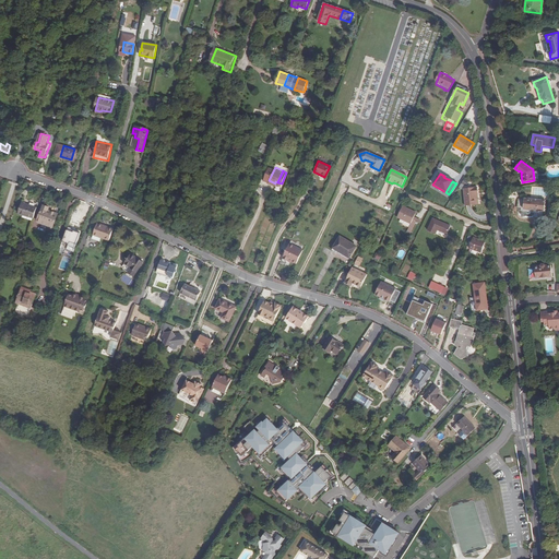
[(465,205),(476,204),(475,193),(478,193),(477,188),(464,189),(465,205)]
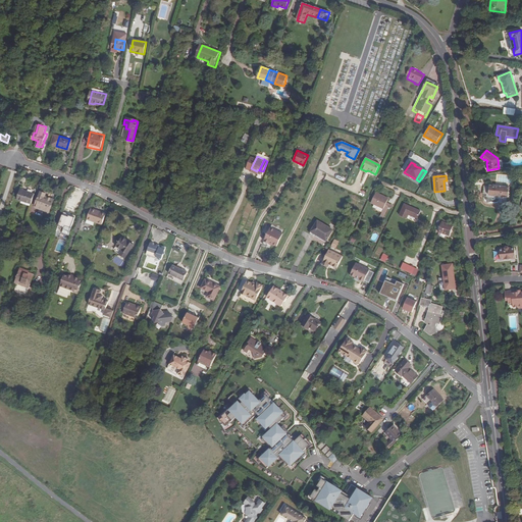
[(482,195),(508,197),(509,188),(490,186),(489,187),(483,187),(482,195)]
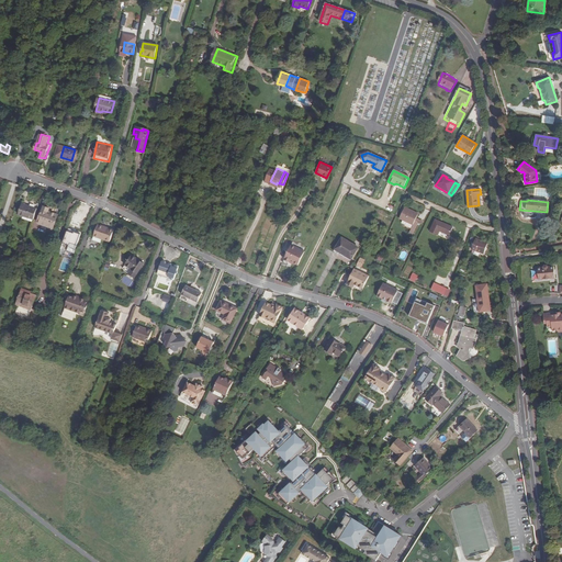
[(33,220),(37,210),(26,205),(24,214),(23,216),(33,220)]
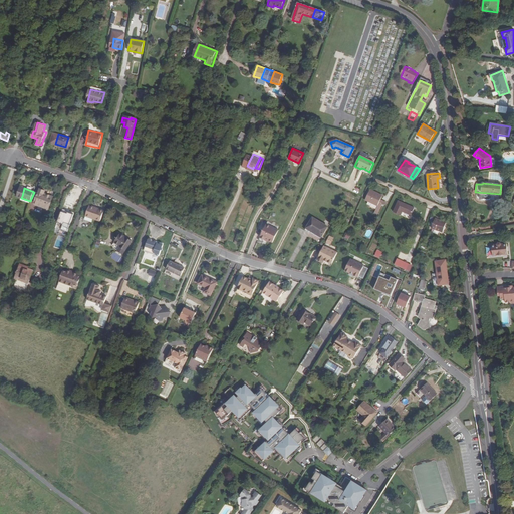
[(34,204),(49,209),(53,197),(44,194),(45,192),(40,189),(34,204)]
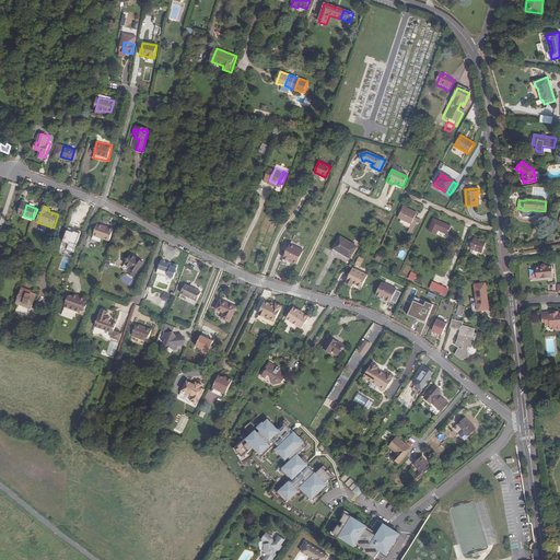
[(413,220),(415,218),(417,213),(404,207),(399,218),(405,221),(411,224),(413,220)]
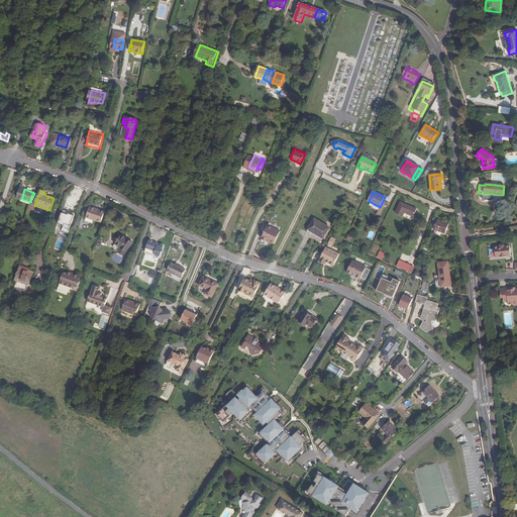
[(405,213),(413,216),(416,209),(401,202),(396,213),(403,216),(405,213)]
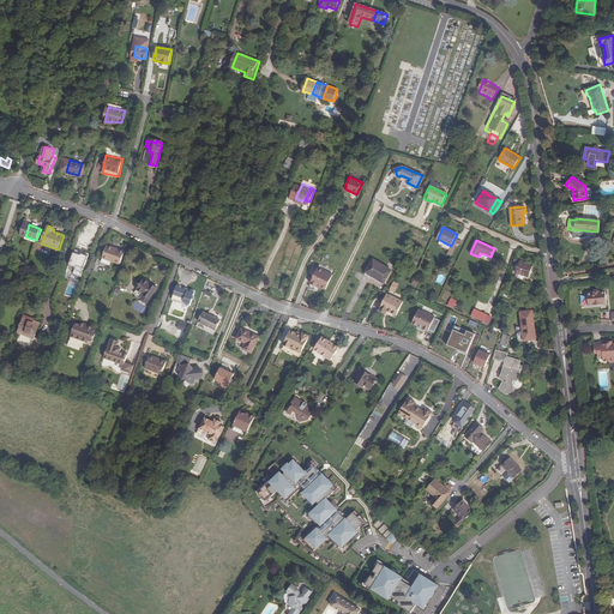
[(452,256),(457,244),(453,241),(451,246),(449,251),(447,253),(452,256)]
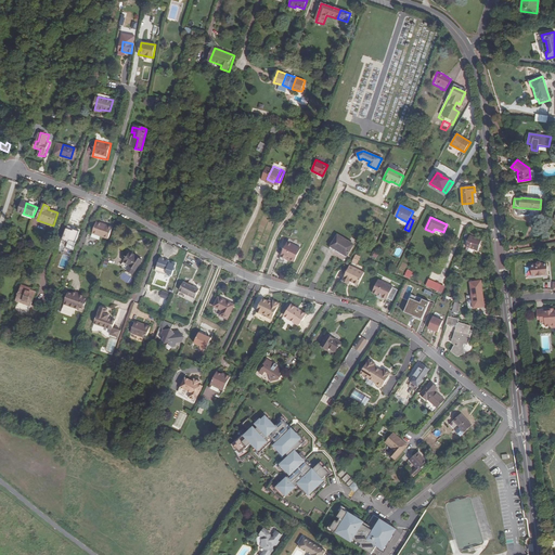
[(101,236),(105,224),(93,220),(90,232),(98,235),(101,236)]
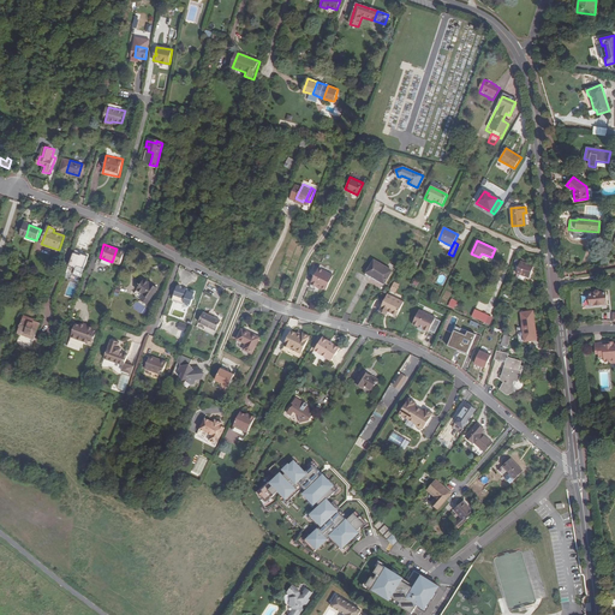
[(70,272),(83,275),(89,255),(76,250),(70,272)]
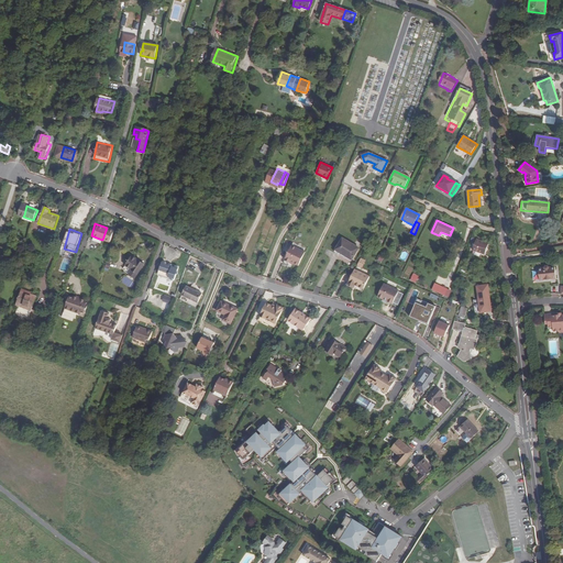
[(343,254),(349,243),(343,239),(335,250),(343,254)]
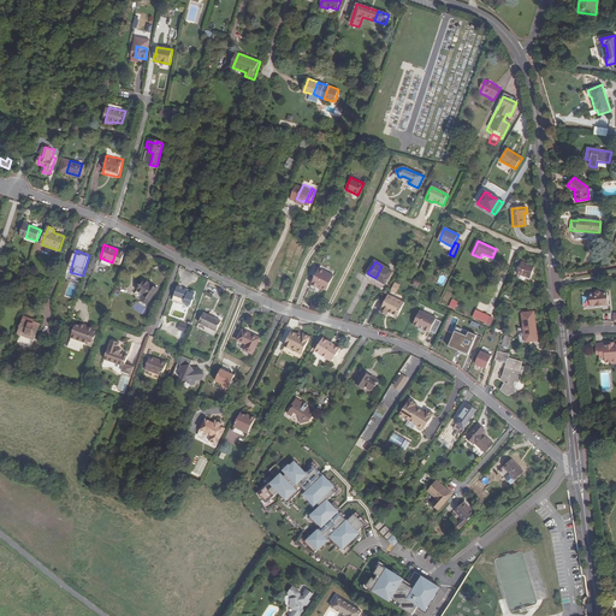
[(526,264),(522,276),(531,278),(534,266),(526,264)]
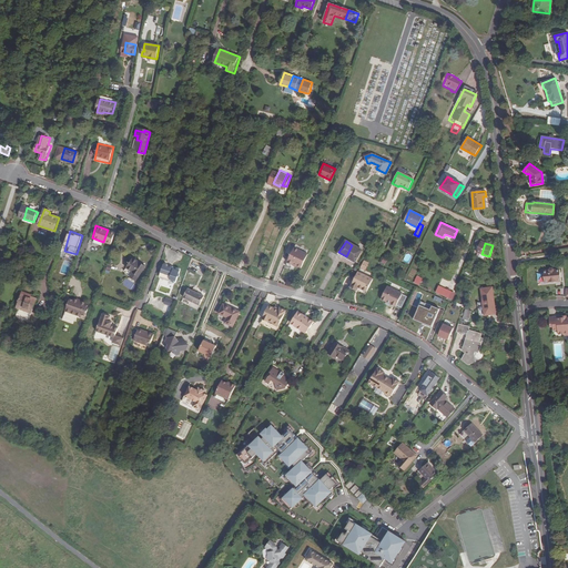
[(352,260),(358,249),(352,245),(346,256),(350,259),(352,260)]
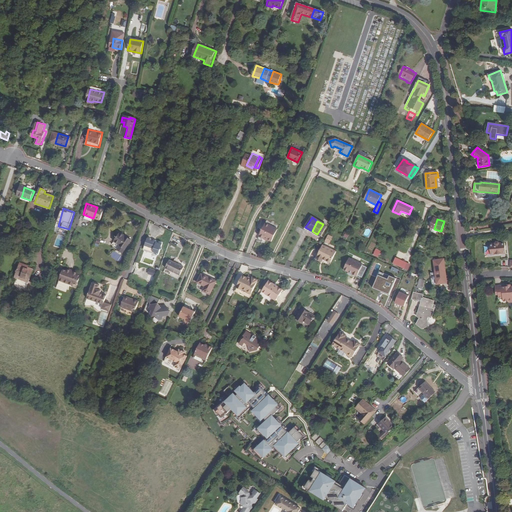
[(271,242),(277,230),(265,224),(258,237),(263,240),(263,238),(267,240),(271,242)]
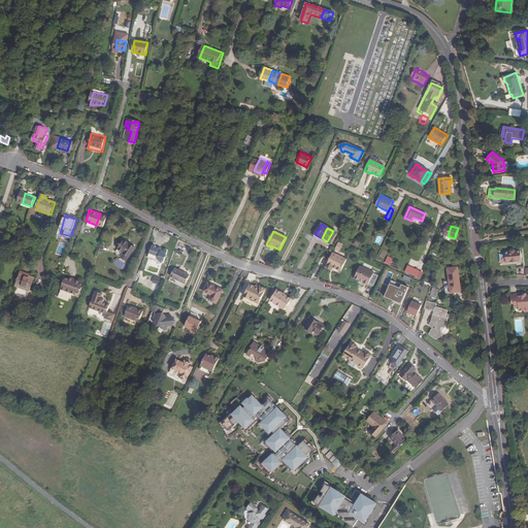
[(333,231),(327,241),(330,243),(336,233),(333,231)]
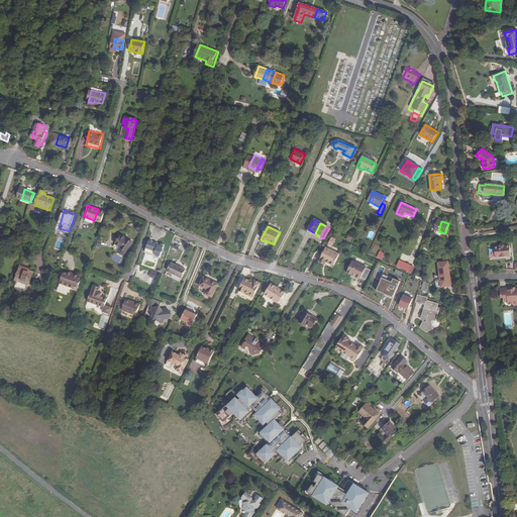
[(123,256),(124,254),(132,243),(121,236),(115,244),(120,247),(118,250),(117,252),(123,256)]
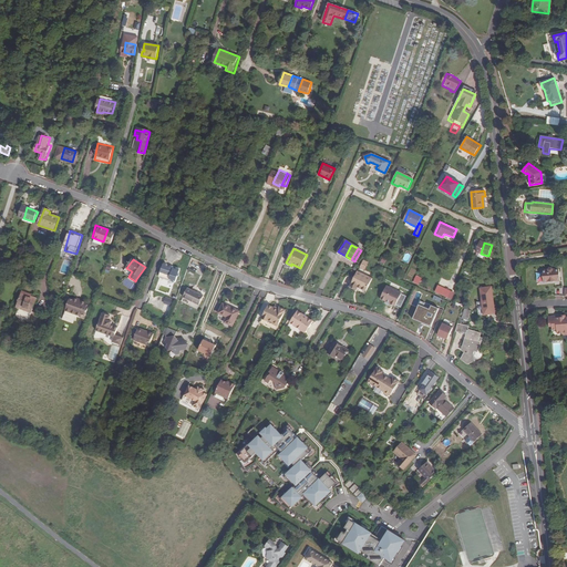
[(174,268),(173,267),(172,266),(169,266),(169,267),(167,266),(167,265),(166,264),(165,263),(164,264),(163,264),(158,276),(160,277),(161,278),(162,278),(163,278),(163,277),(165,277),(165,279),(165,280),(166,280),(167,280),(169,279),(172,280),(171,281),(172,282),(173,282),(174,284),(176,281),(179,271),(179,269),(178,268),(177,268),(176,268),(175,269),(174,268)]
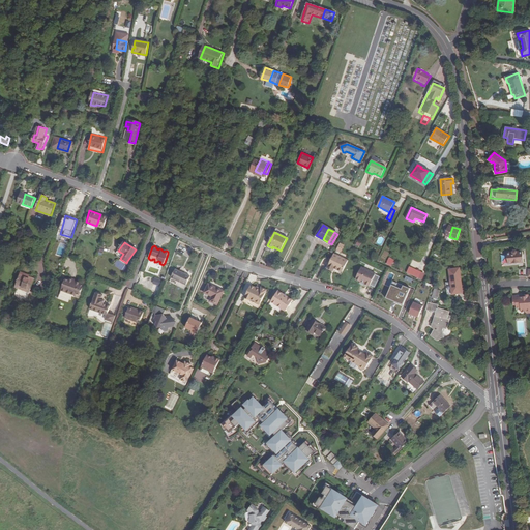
[(523,263),(523,260),(521,259),(521,257),(522,255),(522,252),(516,253),(514,252),(511,252),(511,254),(505,255),(506,257),(505,258),(505,261),(507,262),(507,265),(512,264),(514,265),(517,265),(518,264),(523,263)]
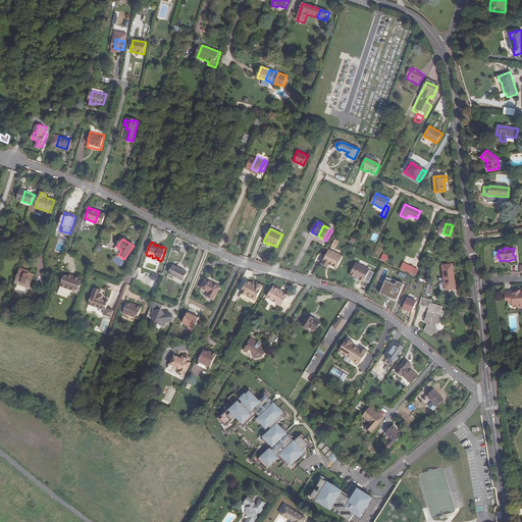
[(329,252),(321,266),(326,269),(328,266),(335,270),(343,259),(329,252)]
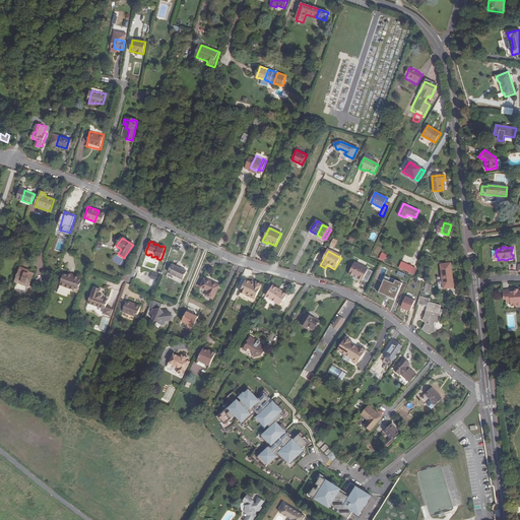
[(355,261),(350,273),(355,275),(359,277),(364,279),(365,278),(370,280),(374,270),(370,268),(370,267),(355,261)]
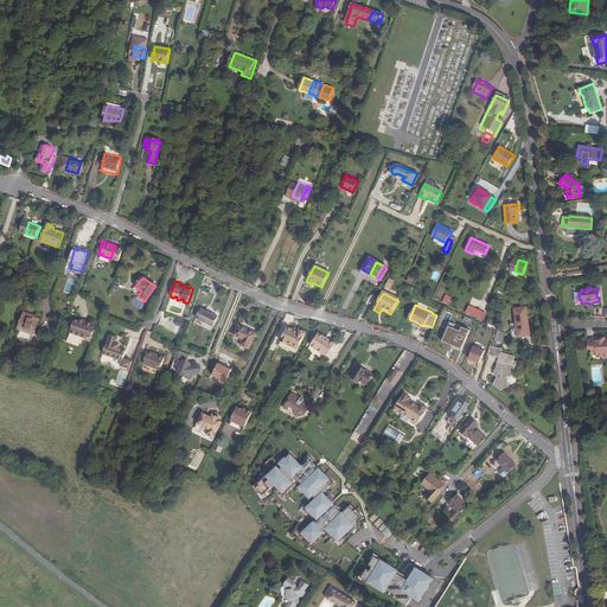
[(465,312),(479,319),(483,312),(468,305),(465,312)]
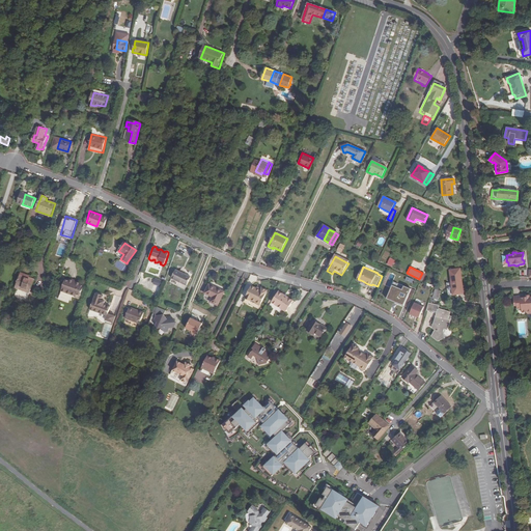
[(464,294),(459,269),(449,271),(453,295),(464,294)]
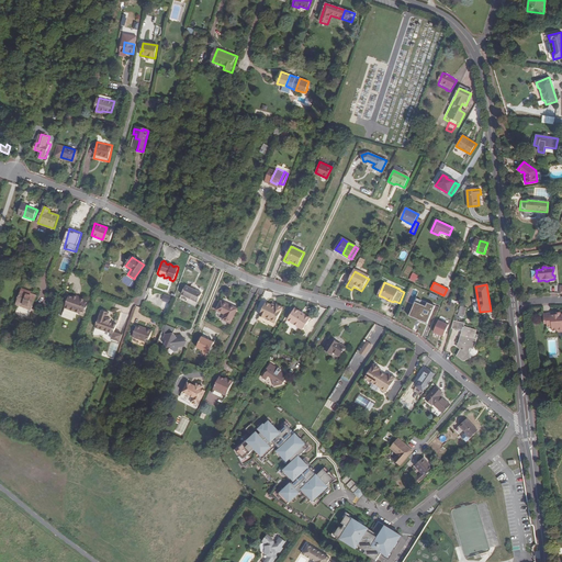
[(186,287),(181,294),(198,302),(201,293),(186,287)]
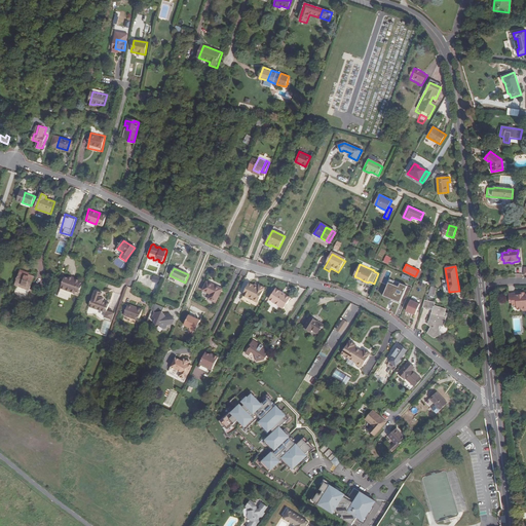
[(22,285),(28,287),(32,276),(24,273),(17,271),(13,283),(21,286),(22,285)]
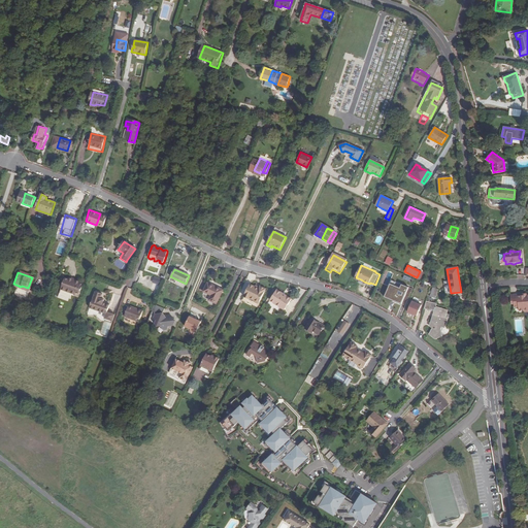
[(71,294),(75,282),(69,278),(68,281),(65,279),(62,289),(66,290),(65,292),(71,294)]
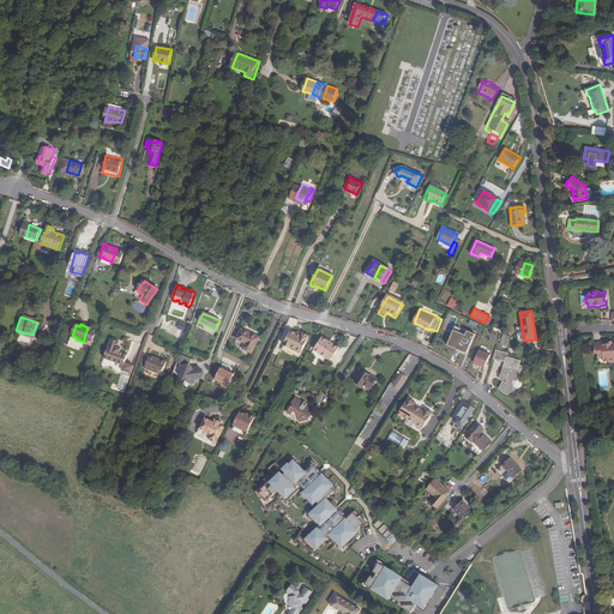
[(88,327),(83,342),(88,344),(88,345),(91,348),(97,332),(92,331),(94,329),(88,327)]
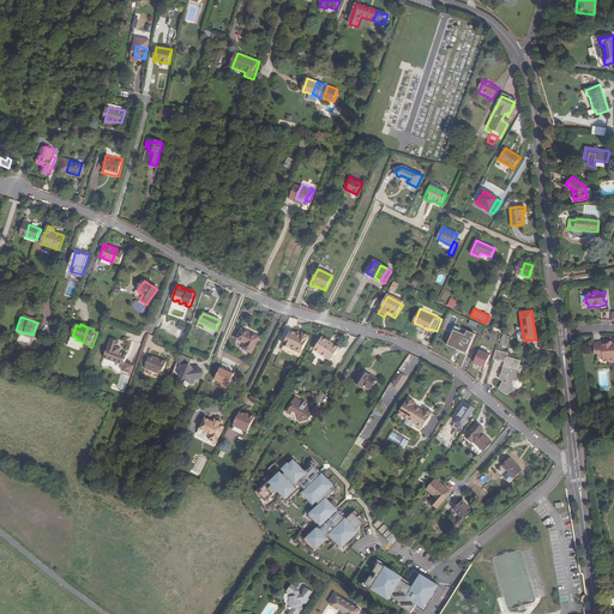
[(477,333),(469,330),(468,335),(456,329),(450,344),(469,353),(477,333)]
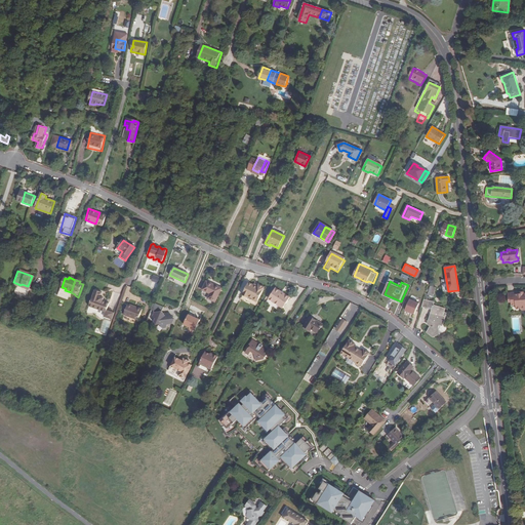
[(21,285),(13,282),(12,286),(26,291),(28,286),(22,284),(21,285)]
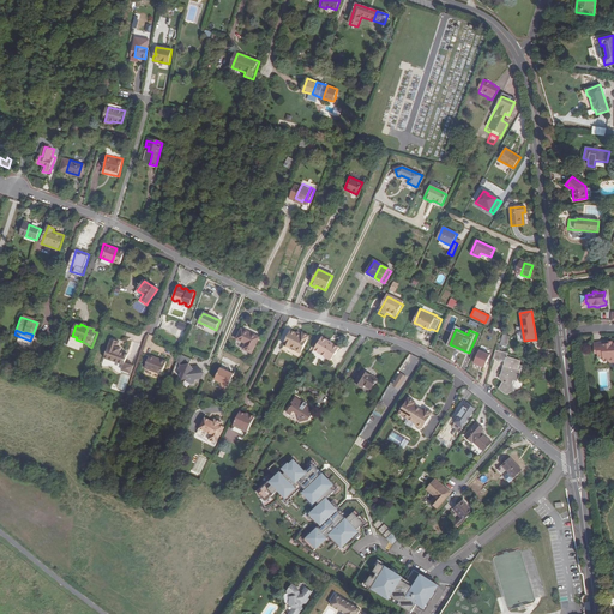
[(244,349),(251,353),(258,338),(242,330),(238,339),(246,344),(244,349)]
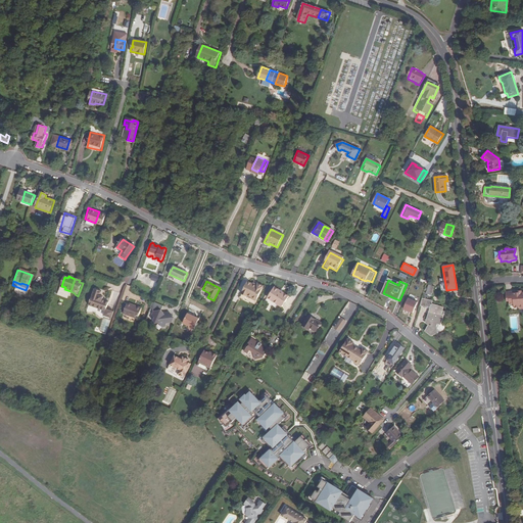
[(253,303),(263,285),(256,283),(255,284),(255,285),(251,283),(246,281),(238,298),(244,300),(244,299),(253,303)]
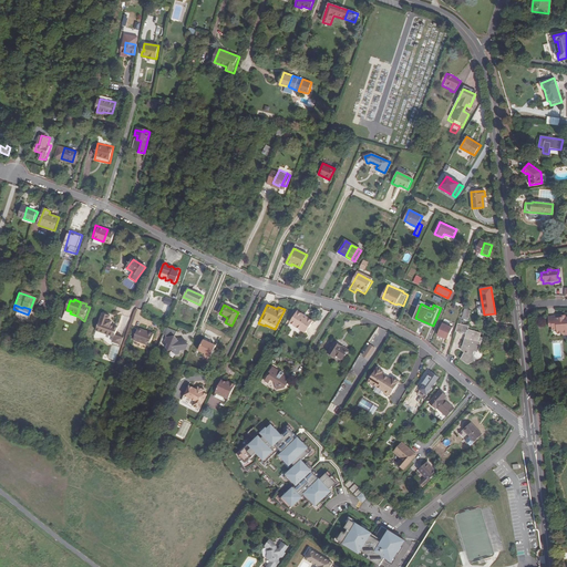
[(467,321),(471,310),(463,308),(462,308),(460,318),(467,321)]
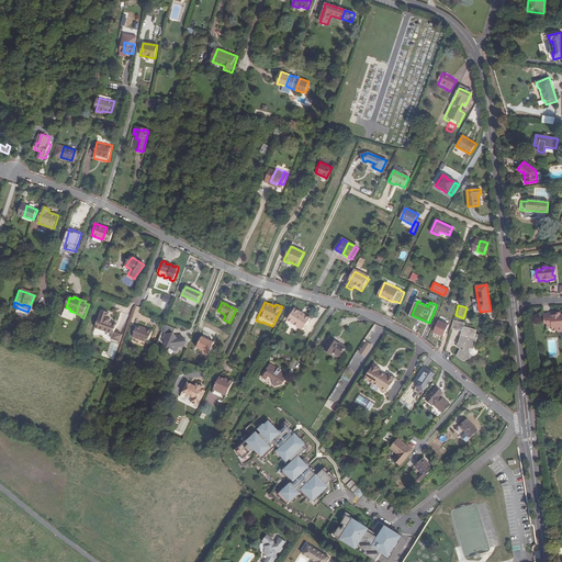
[(301,325),(308,313),(292,306),(284,323),(298,329),(300,325),(301,325)]
